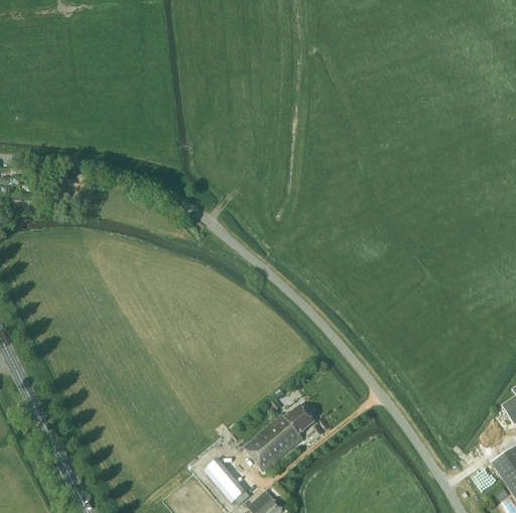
[(33,188),(33,193),(14,193),(13,203),(48,203),(49,182),(39,182),(39,188),(33,188)]
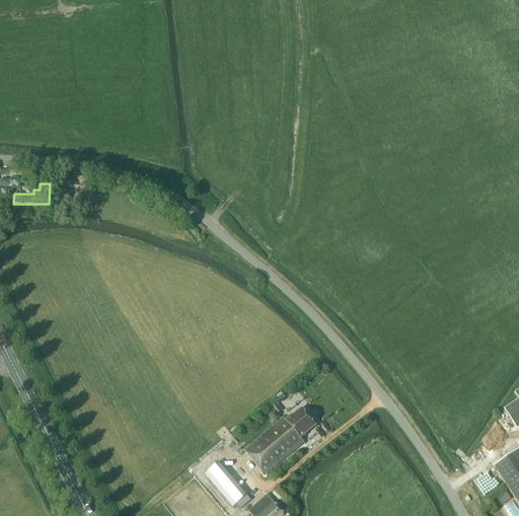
[(518,399),(503,410),(516,429),(518,427),(518,388),(513,392),(518,399)]
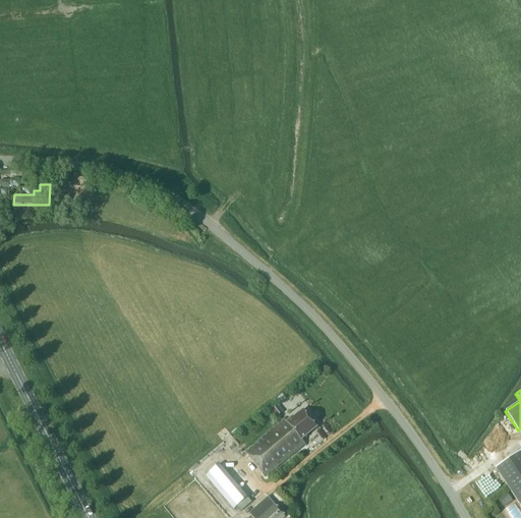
[(256,416),(272,404),(269,402),(254,413),(256,416)]
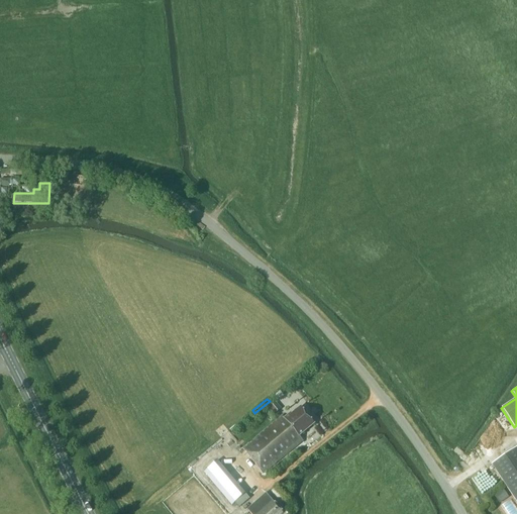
[(270,405),(275,411),(281,406),(276,400),(270,405)]
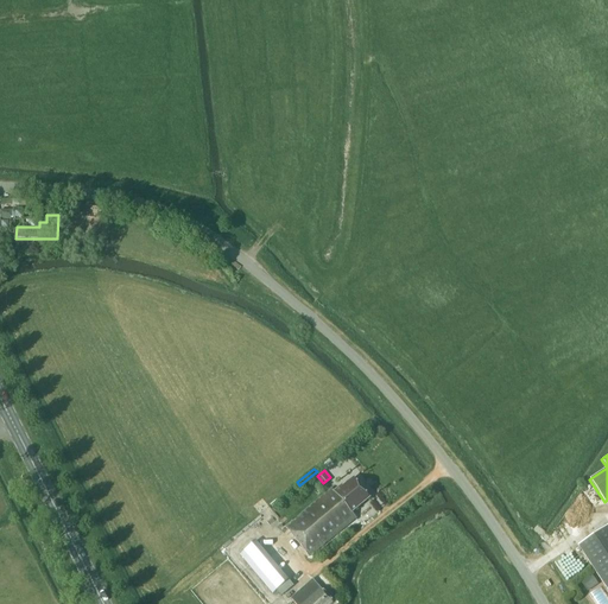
[(309,553),(355,515),(352,510),(361,503),(361,502),(369,495),(354,475),(342,484),(341,482),(334,489),(331,485),(285,523),(309,553)]
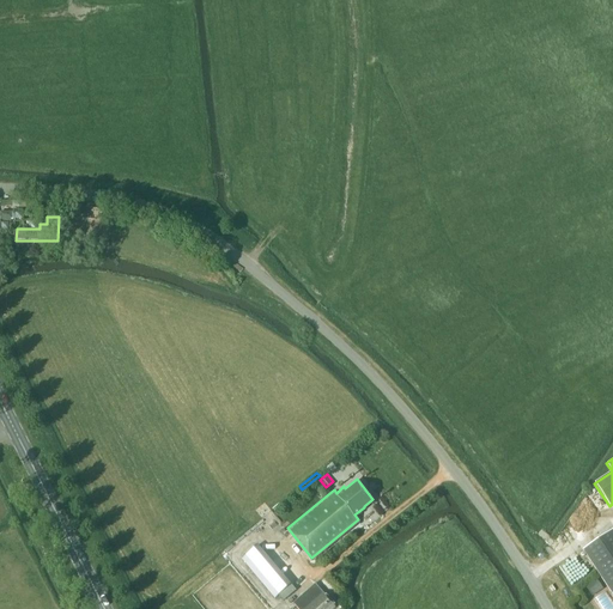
[(612,530),(582,550),(612,595),(612,530)]
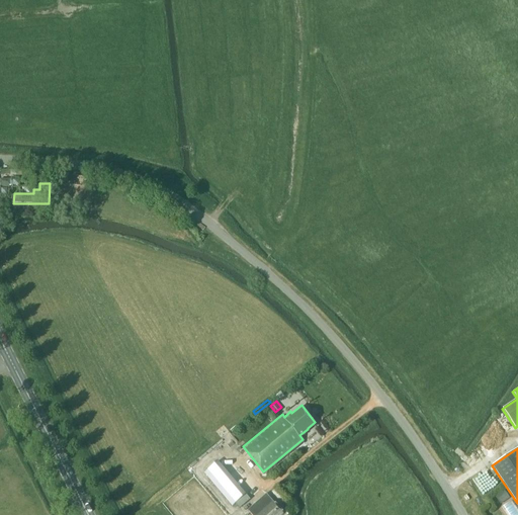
[(246,492),(218,458),(204,469),(233,503),(246,492)]
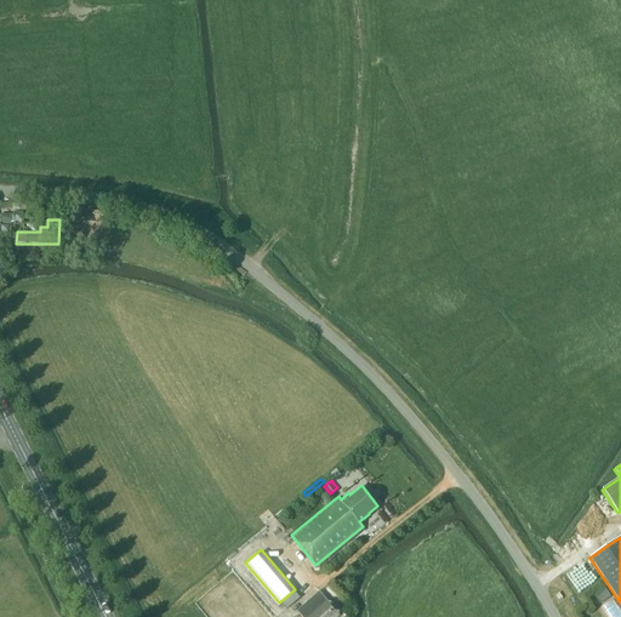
[(594,590),(600,600),(610,593),(604,584),(594,590)]
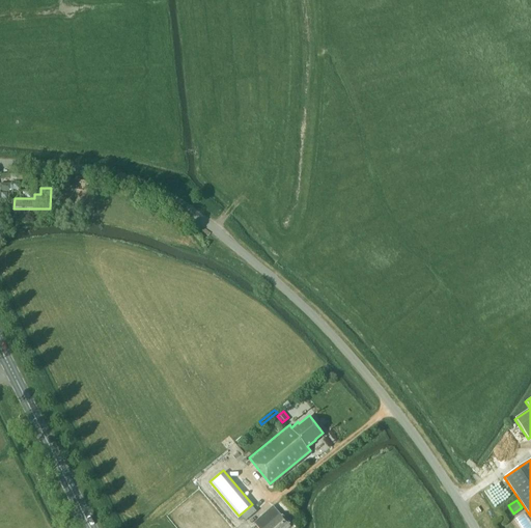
[(252,504),(242,513),(246,518),(256,509),(252,504)]
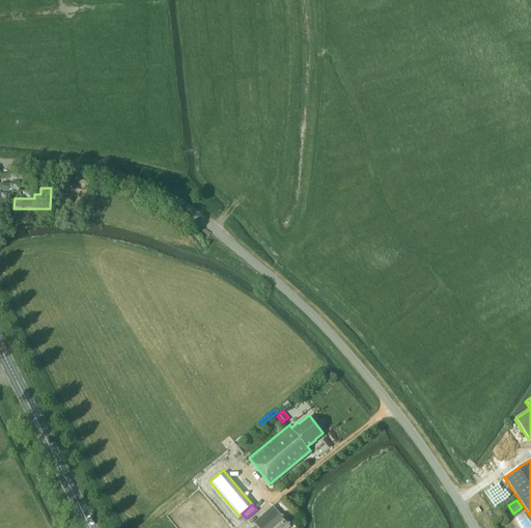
[(254,521),(260,527),(287,527),(291,525),(279,510),(278,511),(272,504),(254,521)]
